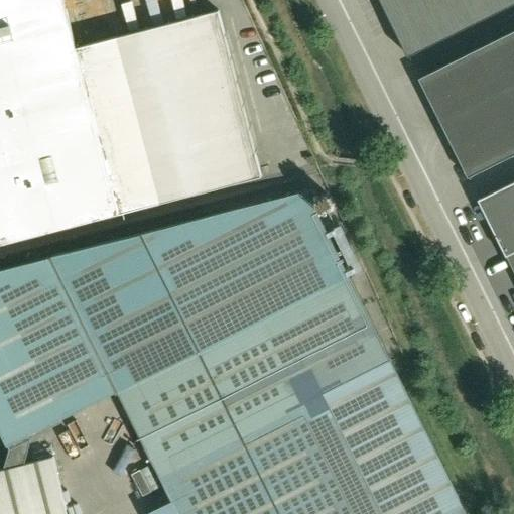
[(0,245),(117,215),(260,178),(217,12),(74,49),(60,0),(0,0),(0,245)]
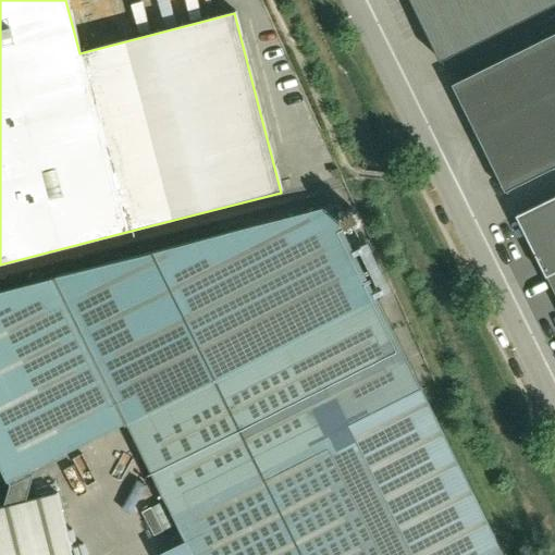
[(554,0),(407,0),(439,62),(554,3),(554,0)]
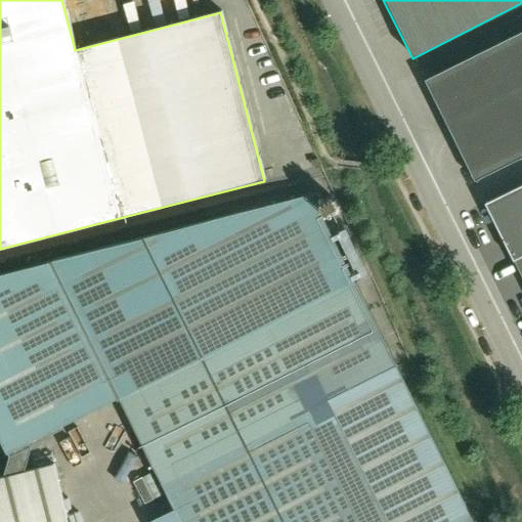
[(521,158),(521,31),(424,81),(474,181),(521,158)]
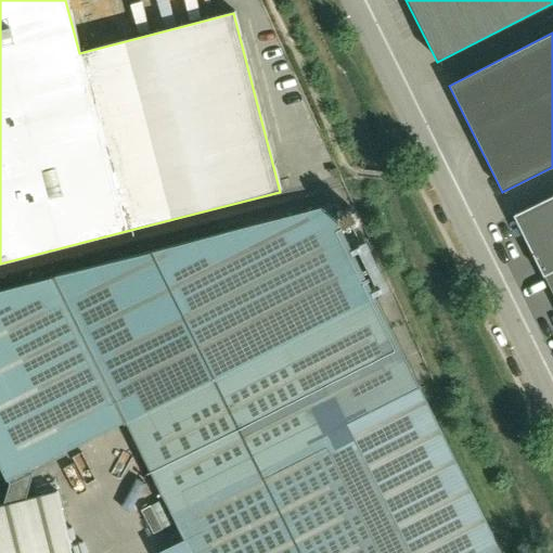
[(552,196),(513,216),(543,277),(543,275),(552,295),(552,196)]
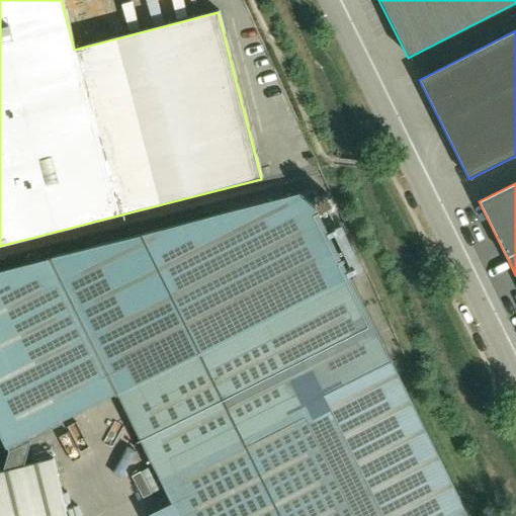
[(50,259),(0,271),(0,433),(7,447),(8,450),(6,458),(26,453),(29,440),(27,437),(116,393),(117,395),(171,504),(148,515),(466,515),(393,365),(391,361),(307,193),(50,259)]
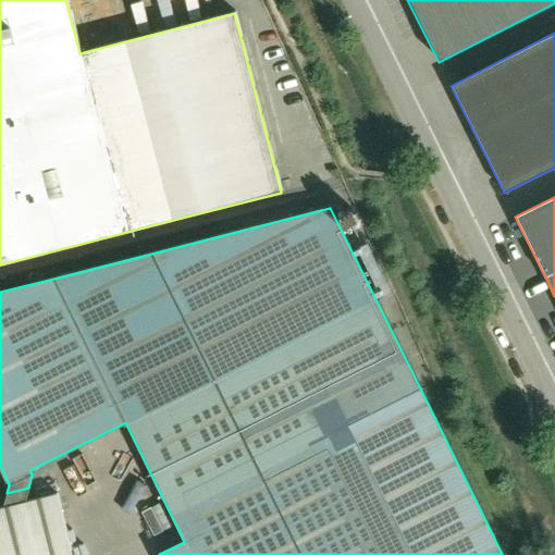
[(71,554),(56,494),(25,502),(28,488),(7,493),(3,507),(0,508),(0,554),(71,554)]
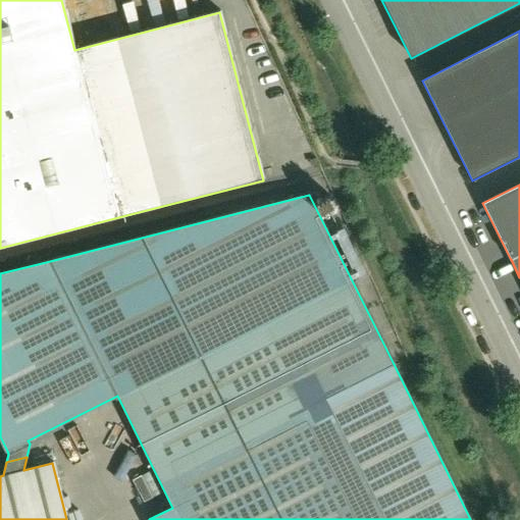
[(136,472),(143,492),(157,487),(150,467),(136,472)]
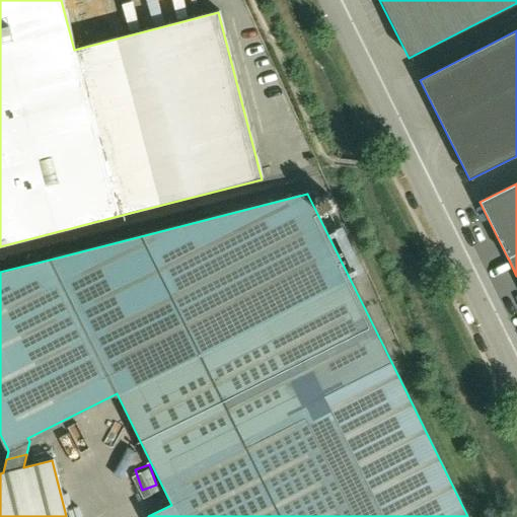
All buildings are outlined.
